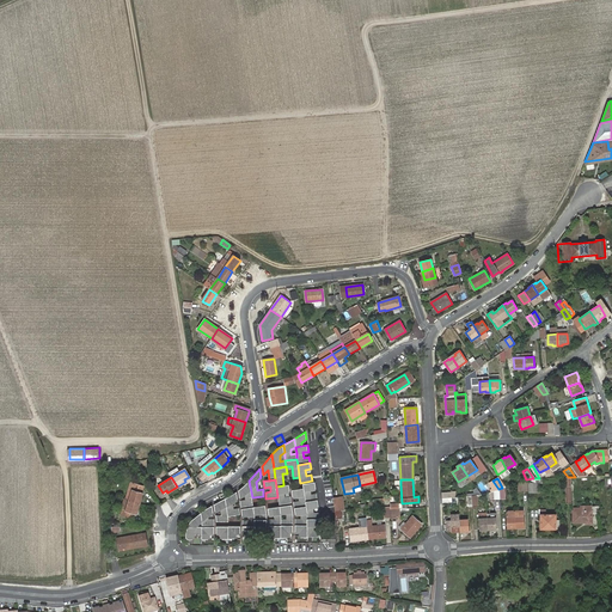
[(249,481),(238,490),(239,497),(244,494),(245,500),(240,500),(240,507),(252,505),(252,497),(249,481)]
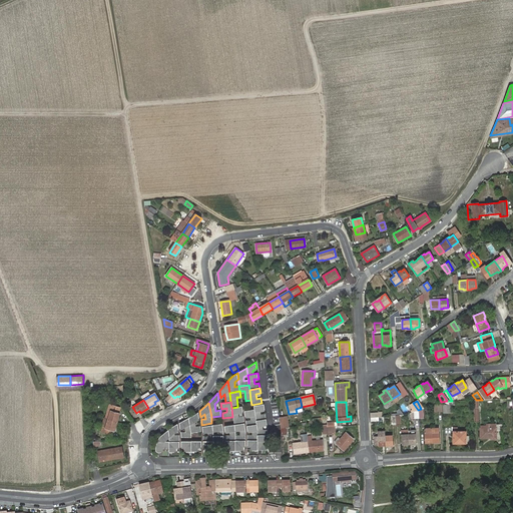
[(418,410),(413,403),(409,405),(413,412),(417,411),(418,410)]
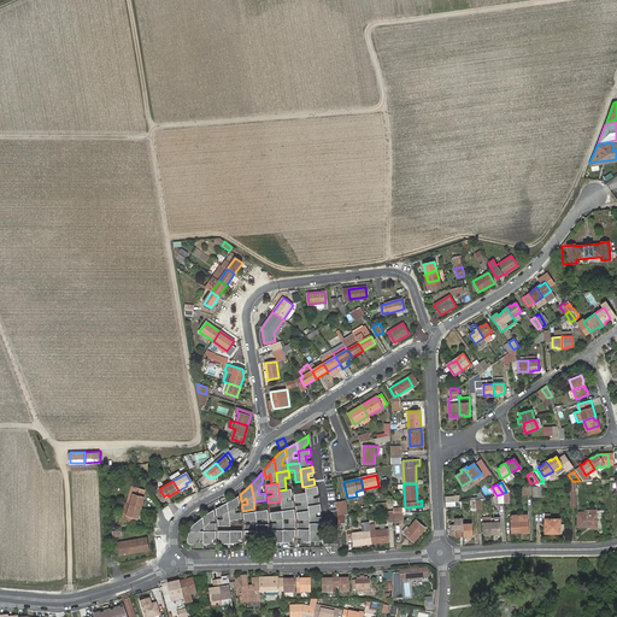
[(318,492),(317,486),(305,487),(306,492),(307,505),(321,504),(319,498),(313,498),(312,493),(318,492)]
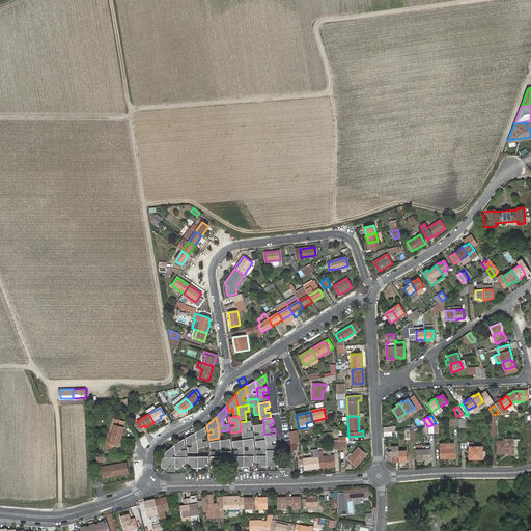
[(124,422),(114,419),(110,432),(112,434),(121,437),(124,428),(123,427),(124,422)]
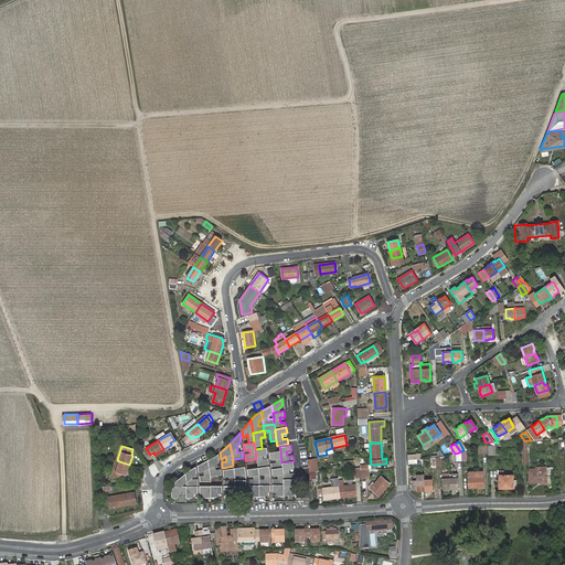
[(262,448),(255,449),(256,459),(257,466),(269,464),(268,458),(263,459),(263,454),(267,454),(267,447),(262,448)]
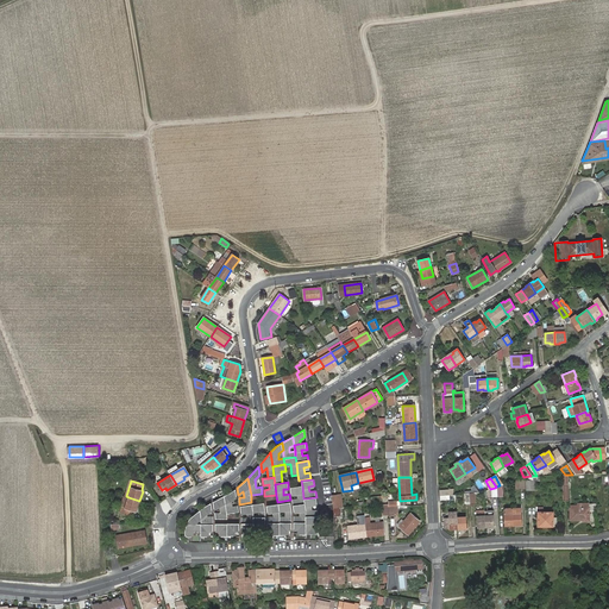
[(303,498),(302,485),(290,487),(292,494),(296,493),(297,498),(292,498),(293,504),(305,503),(303,498)]
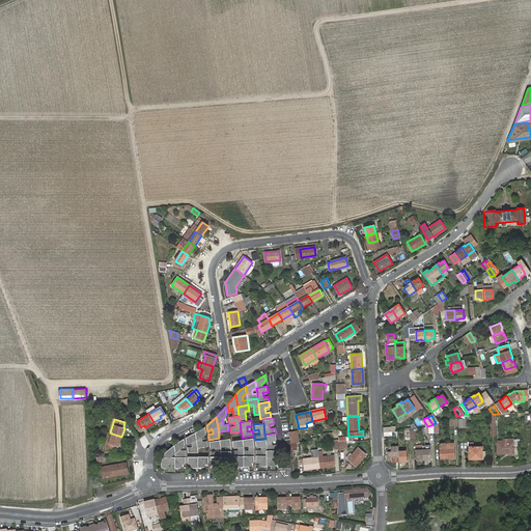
[(201,429),(195,431),(198,448),(208,446),(207,441),(202,441),(201,435),(206,432),(205,426),(201,429)]
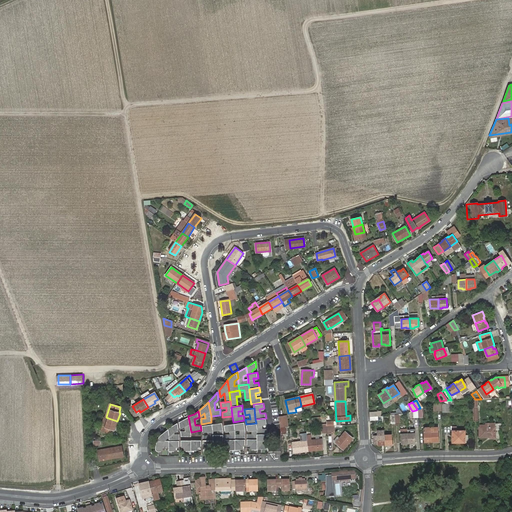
[(179,422),(180,427),(184,425),(185,431),(180,431),(181,436),(191,436),(191,432),(188,416),(179,422)]
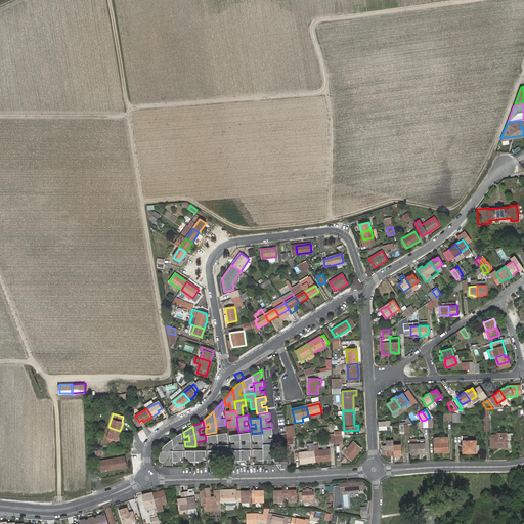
[(108,427),(107,427),(104,435),(105,436),(103,440),(115,444),(117,439),(120,431),(111,428),(108,427)]
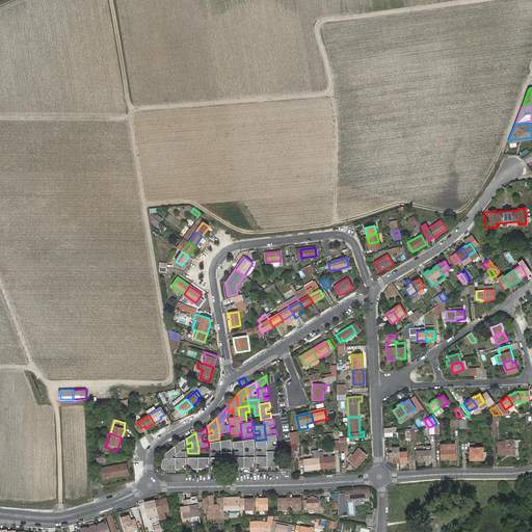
[(276,440),(276,434),(265,435),(266,440),(266,446),(266,451),(277,451),(277,445),(272,446),(272,443),(272,441),(276,440)]
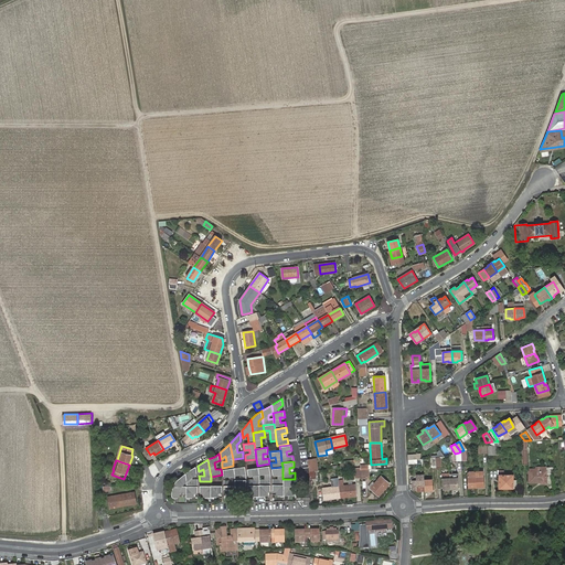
[(185,473),(187,480),(187,484),(198,484),(198,479),(193,479),(192,476),(196,472),(195,466),(191,469),(185,473)]
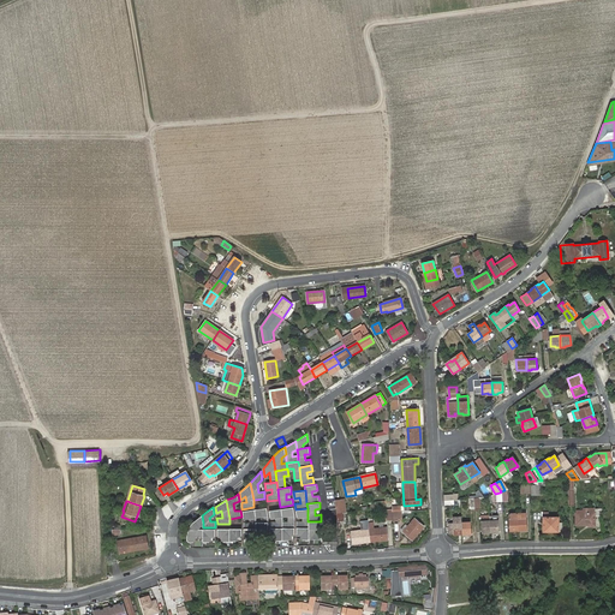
[(288,521),(281,521),(282,527),(294,527),(294,514),(293,507),(281,509),(281,511),(281,515),(287,514),(288,518),(288,521)]
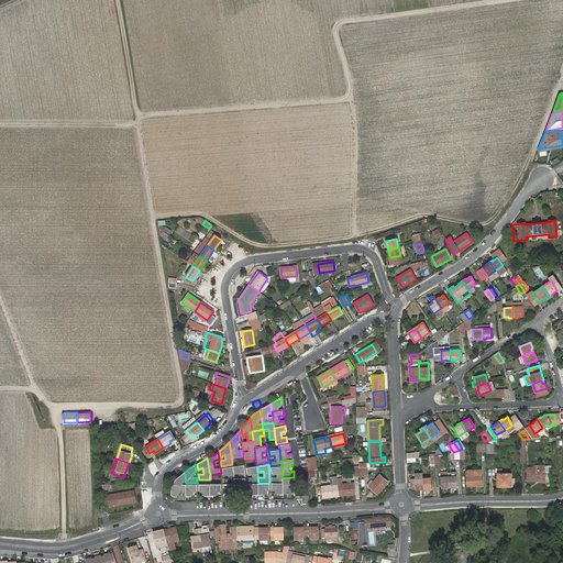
[(232,466),(233,472),(239,472),(239,474),(239,477),(245,477),(245,474),(244,465),(232,466)]
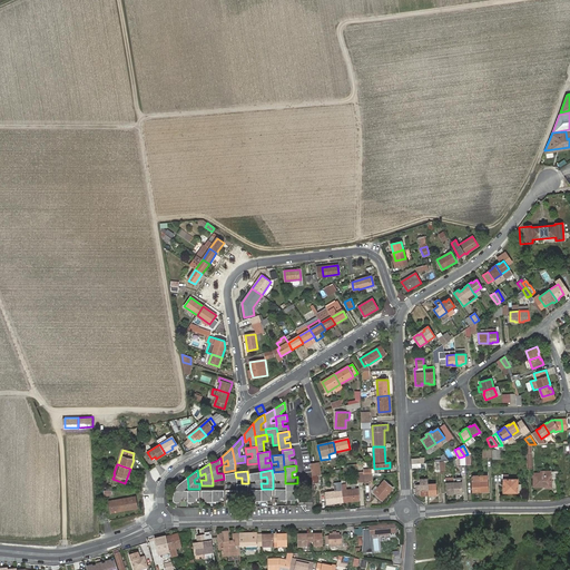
[(285,471),(274,472),(274,479),(279,478),(279,483),(274,483),(274,489),(286,489),(285,483),(285,478),(285,471)]
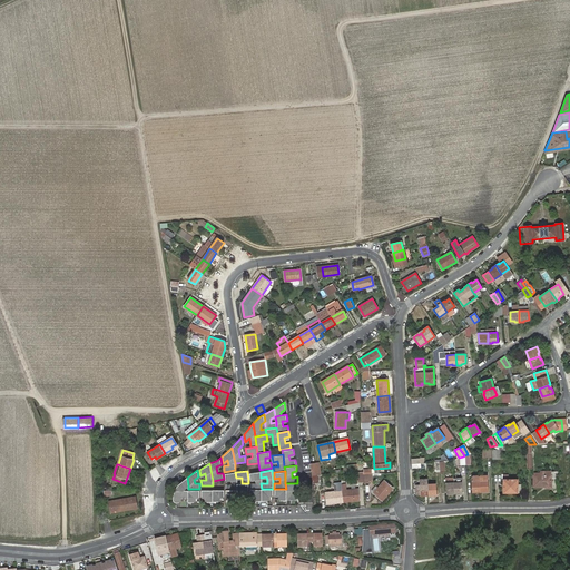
[(540,475),(532,475),(533,487),(544,487),(544,488),(551,488),(550,471),(540,471),(540,475)]
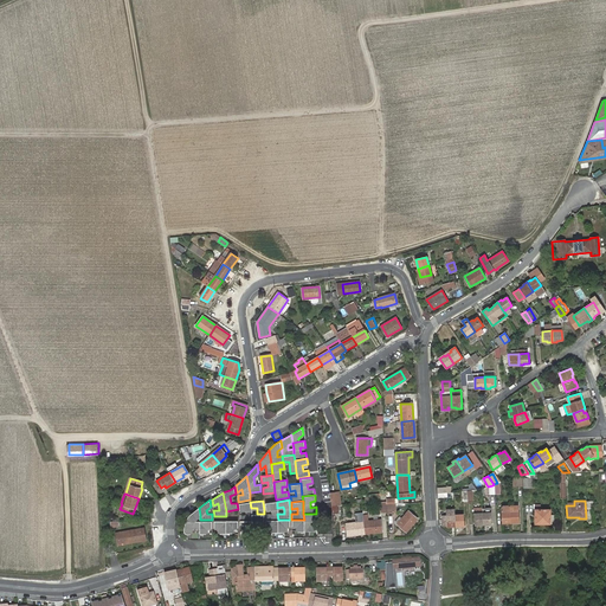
[(239,515),(240,521),(252,521),(252,514),(252,511),(250,502),(239,503),(239,510),(245,509),(245,515),(239,515)]
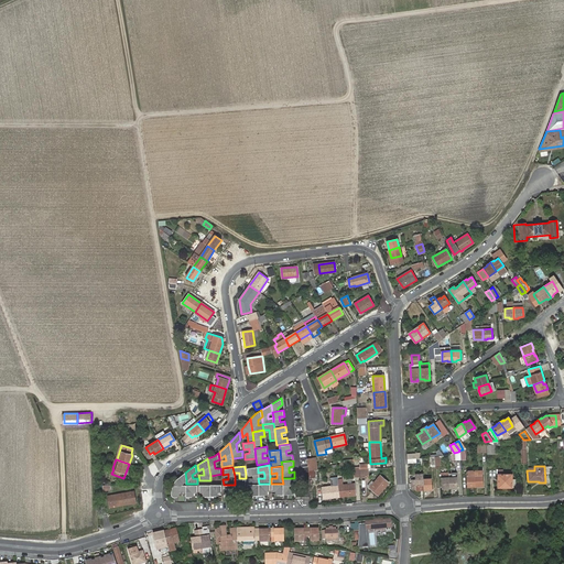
[(247,478),(248,484),(259,484),(258,478),(258,473),(258,468),(258,467),(247,468),(247,474),(252,474),(252,478),(247,478)]
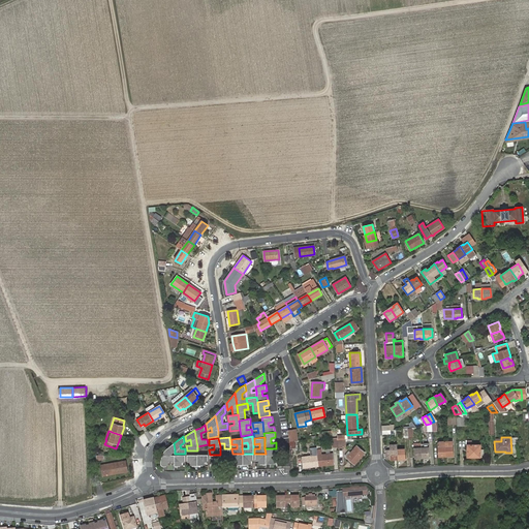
[(282,449),(289,448),(288,438),(281,439),(282,449)]
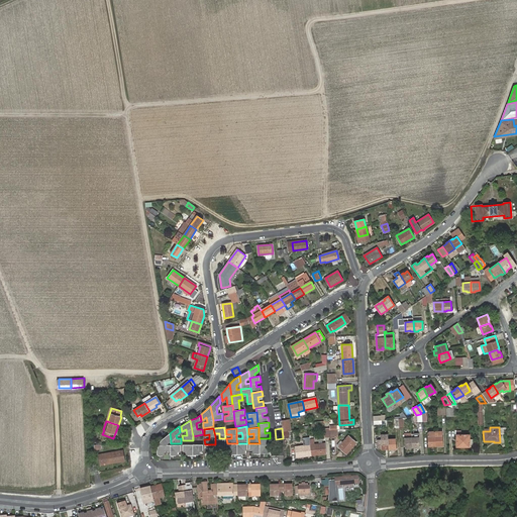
[(428,446),(435,445),(434,432),(432,432),(432,431),(428,431),(428,432),(427,432),(428,446)]
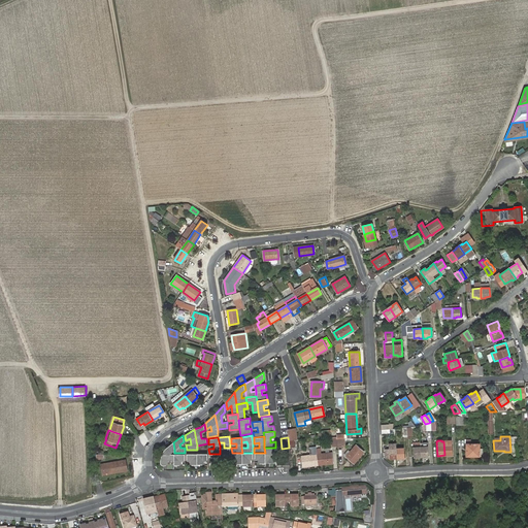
[(443,441),(444,455),(452,455),(451,440),(443,441)]
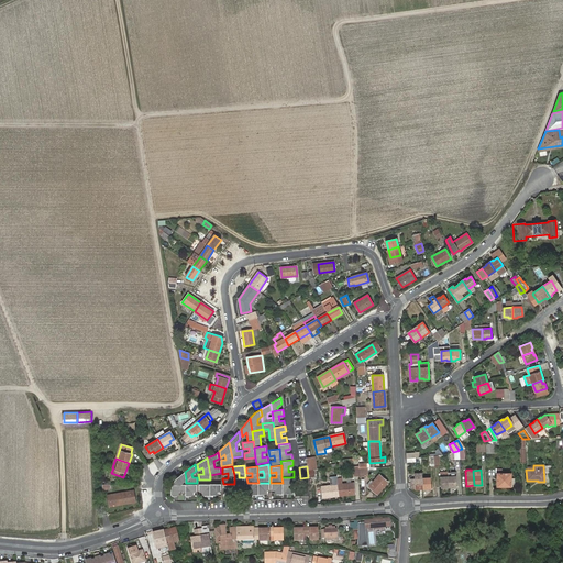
[(497,470),(497,486),(510,486),(510,485),(515,485),(515,478),(510,478),(510,473),(501,473),(501,470),(497,470)]
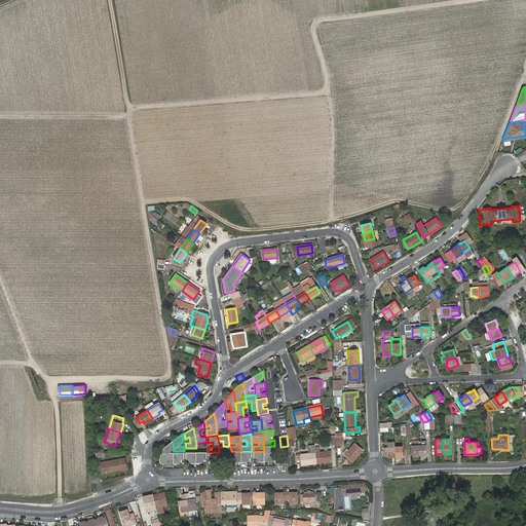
[(164,447),(162,449),(170,450),(174,447),(173,441),(164,447)]
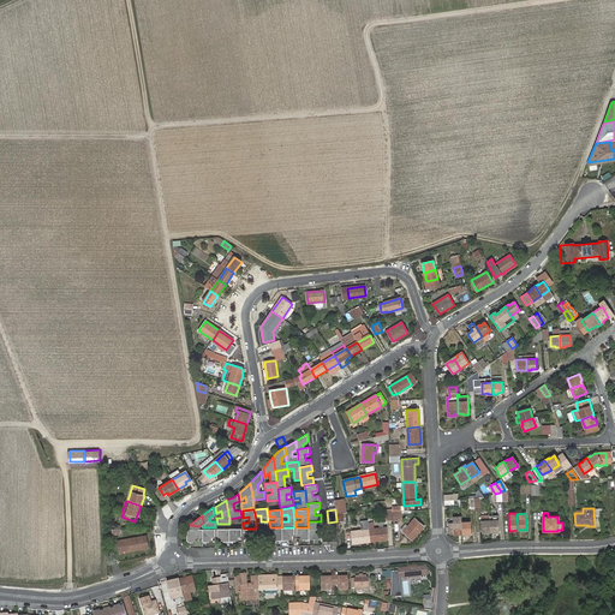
[(482,518),(479,518),(481,521),(482,532),(490,532),(489,521),(489,517),(482,518)]
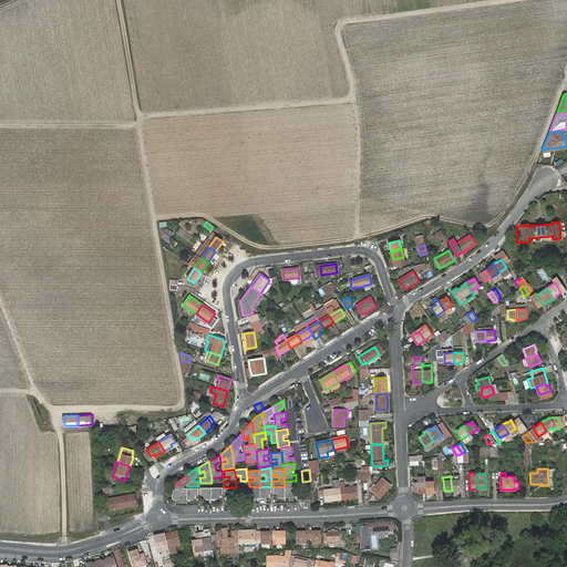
[(382,478),(371,491),(380,498),(390,485),(382,478)]
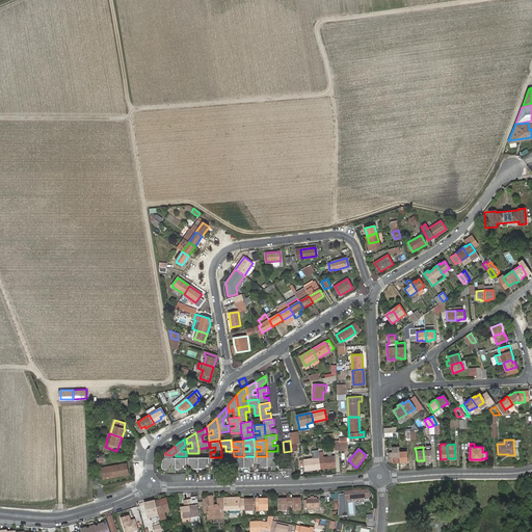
[(423,451),(424,460),(431,459),(430,450),(423,451)]
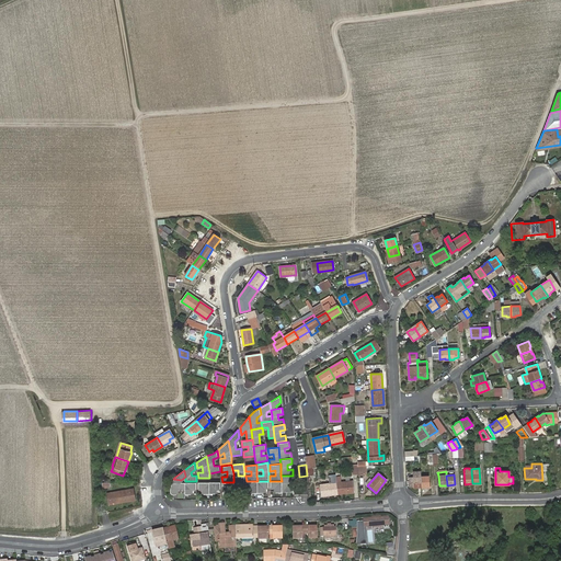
[(233,482),(233,488),(236,488),(239,488),(239,482),(244,482),(244,476),(238,476),(233,476),(233,482)]
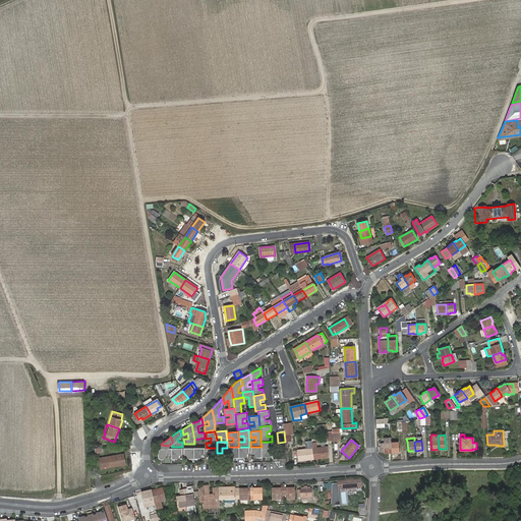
[(272,442),(261,442),(262,447),(262,452),(262,457),(272,457),(272,451),(267,451),(267,447),(272,447),(272,442)]
